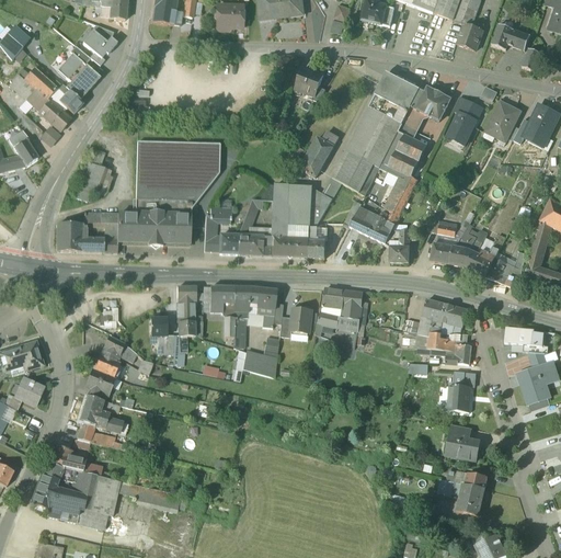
[(110,0),(110,8),(126,9),(126,0),(110,0)]
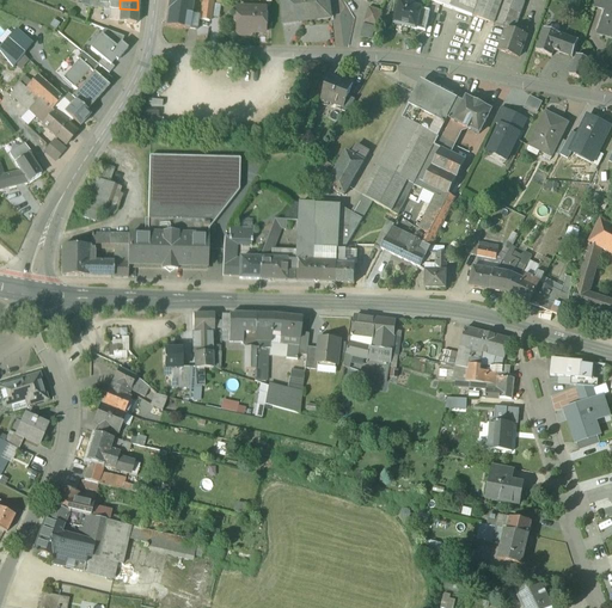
[(169,0),(166,23),(189,25),(191,12),(189,12),(190,8),(191,0),(169,0)]
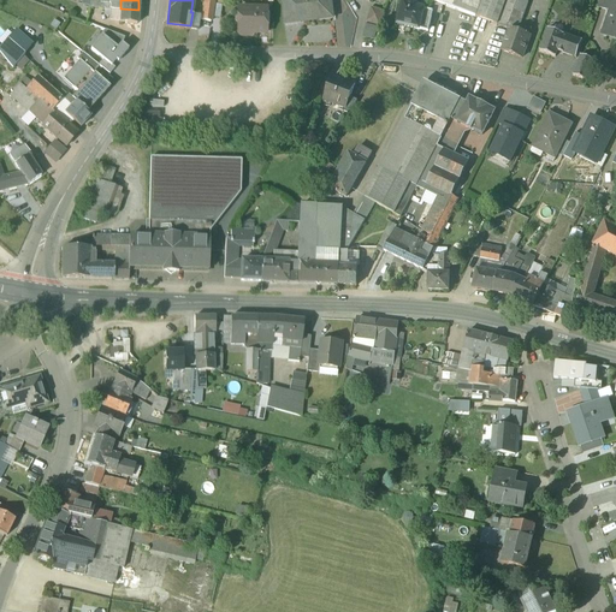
[(205,0),(202,17),(211,18),(213,0),(205,0)]
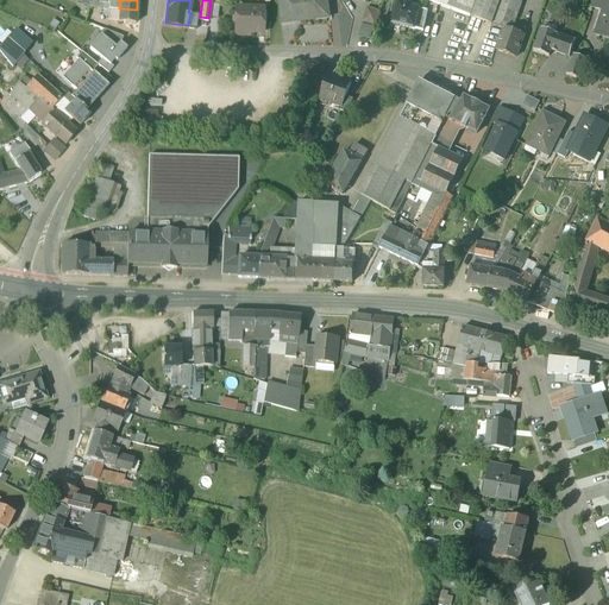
[(286,0),(280,1),(282,20),(295,19),(294,14),(315,11),(316,16),(330,14),(327,0),(286,0)]
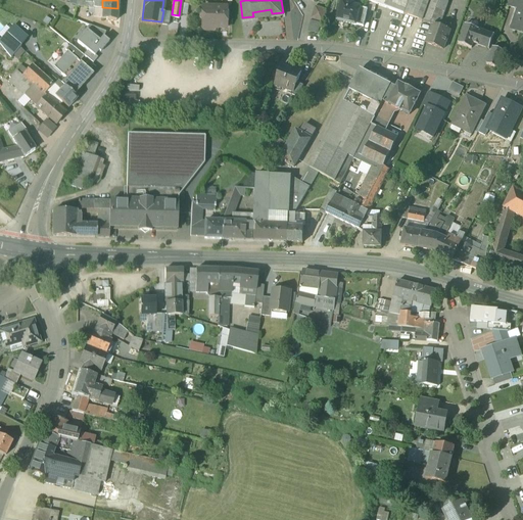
[(367,6),(352,3),(353,0),(341,0),(337,18),(355,22),(363,24),(367,6)]
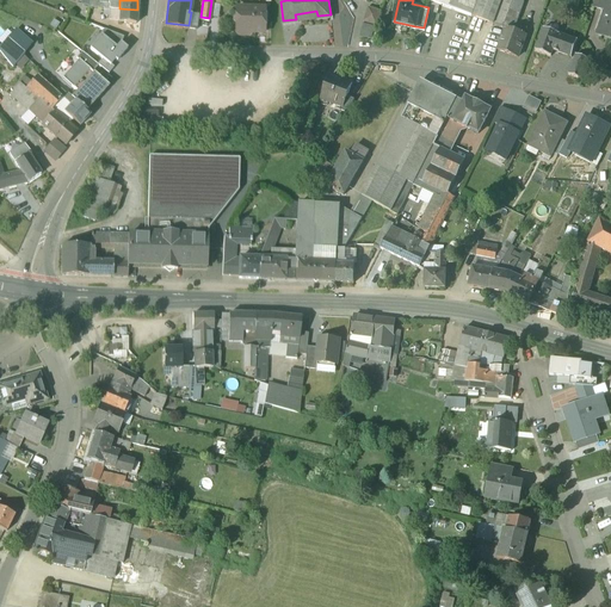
[(434,0),(471,13),(476,0),(434,0)]
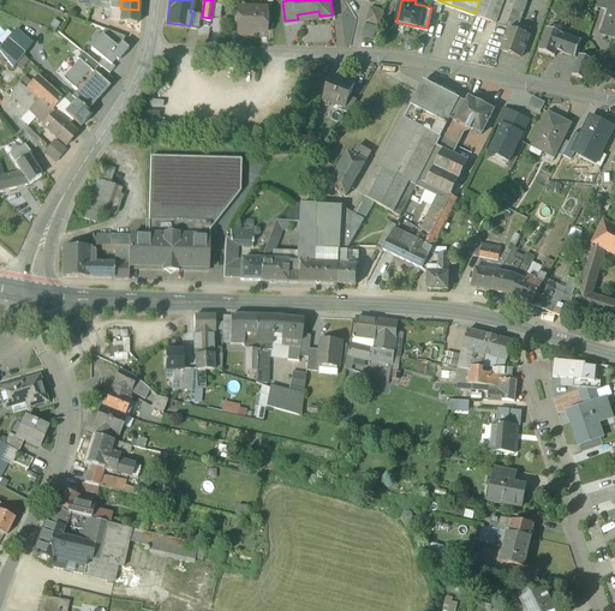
[(479,0),(475,13),(496,22),(503,0),(479,0)]
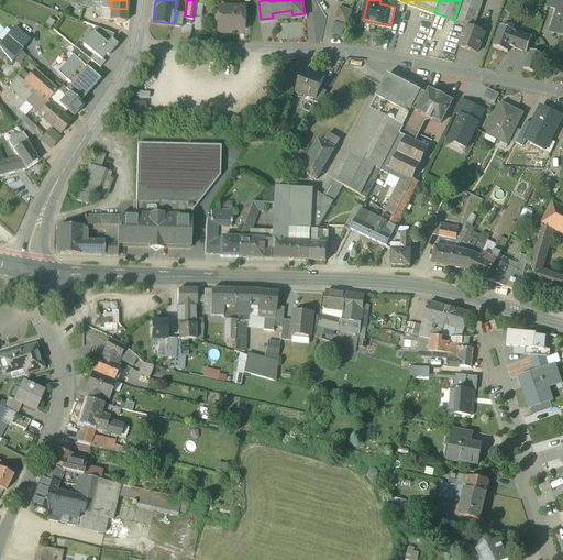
[(483,0),(461,0),(454,20),(465,24),(466,23),(473,25),(483,0)]
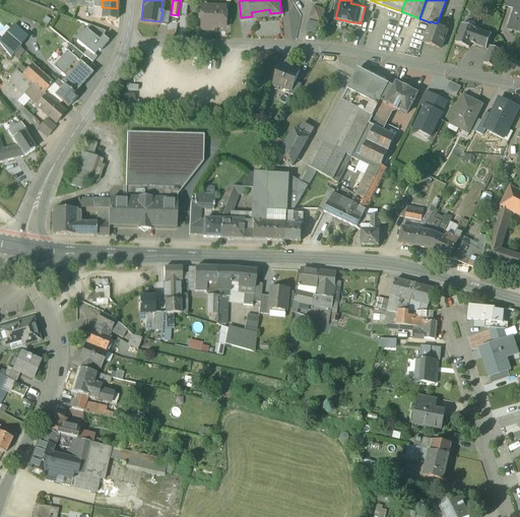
[(519,0),(516,7),(510,24),(519,27),(519,0)]
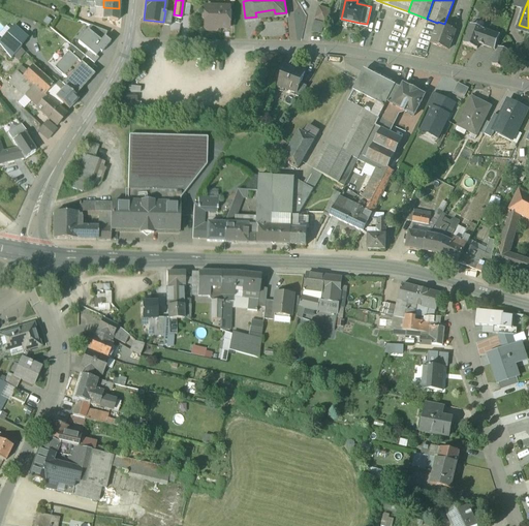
[(331,6),(318,3),(314,16),(327,19),(331,6)]
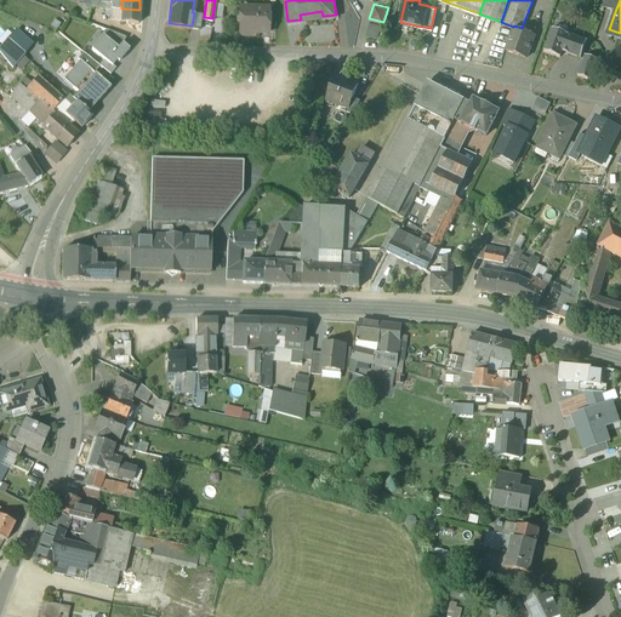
[(268,6),(241,6),(241,13),(239,13),(237,16),(237,20),(239,23),(240,23),(240,32),(244,34),(246,34),(250,30),(267,32),(268,6)]
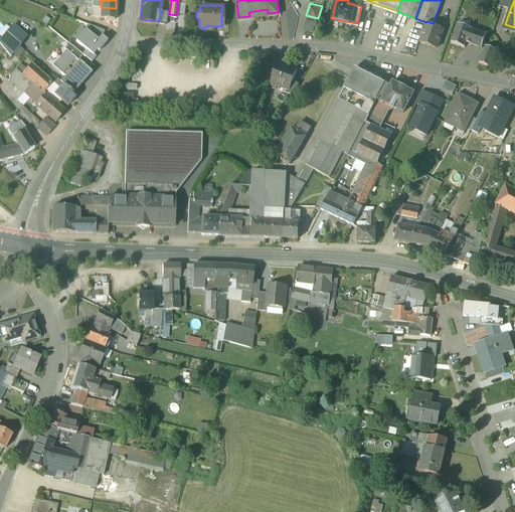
[(115,17),(116,8),(101,7),(100,15),(115,17)]
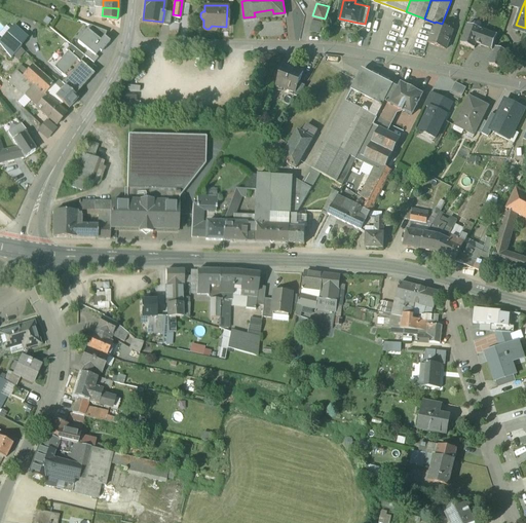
[(172,8),(163,7),(162,10),(164,10),(162,22),(170,23),(172,8)]
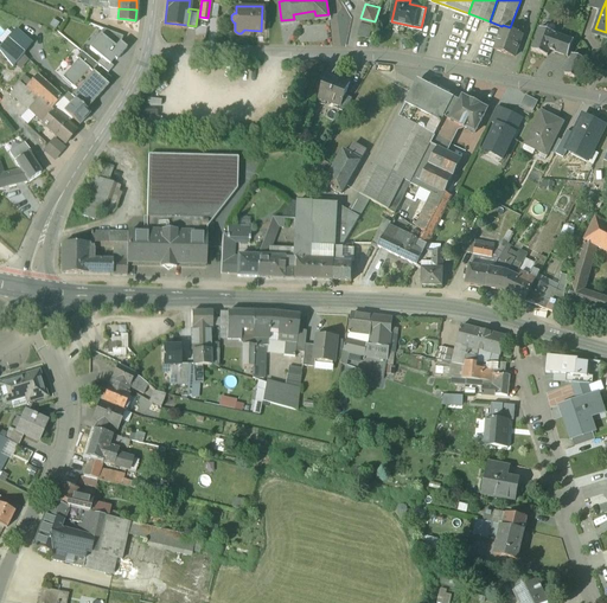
[(371,24),(360,21),(358,33),(369,36),(371,24)]
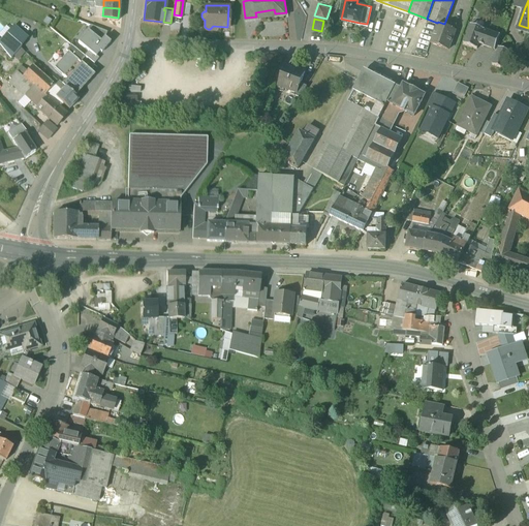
[(444,24),(438,22),(437,23),(431,40),(447,47),(455,28),(444,24)]
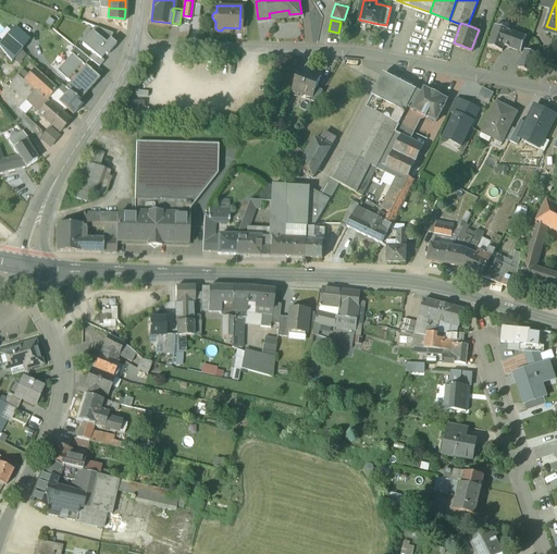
[(527,35),(495,23),(487,44),(502,49),(504,44),(521,50),(527,35)]
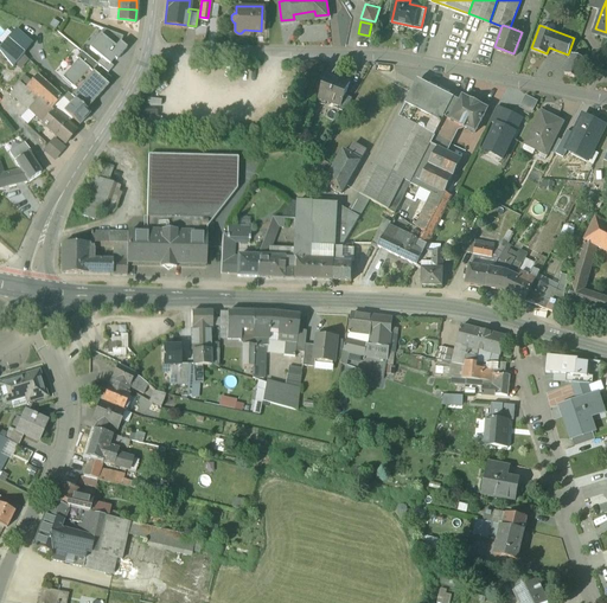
[(101,32),(116,44),(120,40),(121,39),(122,34),(103,27),(101,32)]
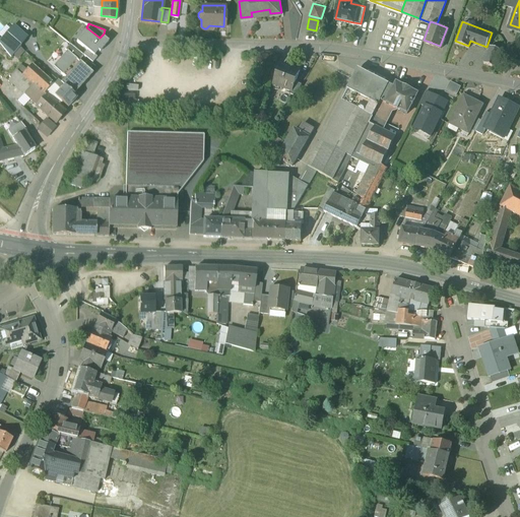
[(25,37),(11,24),(5,31),(12,39),(13,39),(19,45),(25,37)]
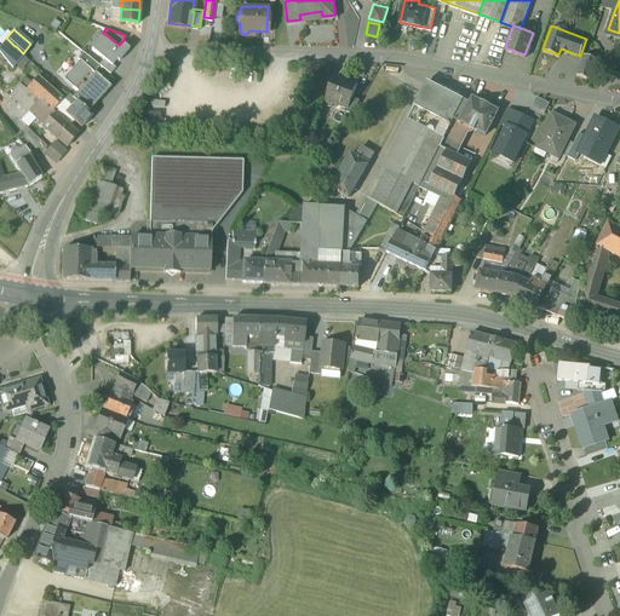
[(119,45),(103,33),(92,46),(105,57),(113,63),(118,57),(119,58),(128,46),(128,45),(122,41),(119,45)]
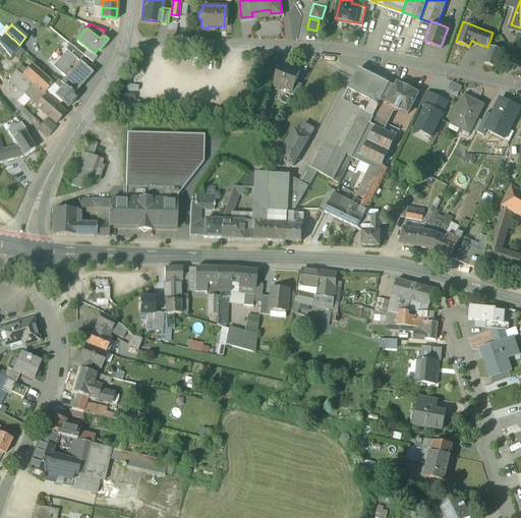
[(12,39),(5,32),(0,37),(0,43),(10,56),(19,45),(13,39),(12,39)]
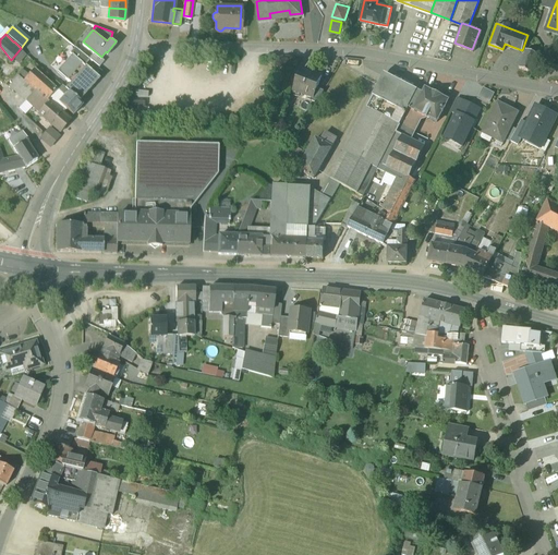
[(89,57),(74,45),(70,51),(72,52),(84,63),(89,57)]
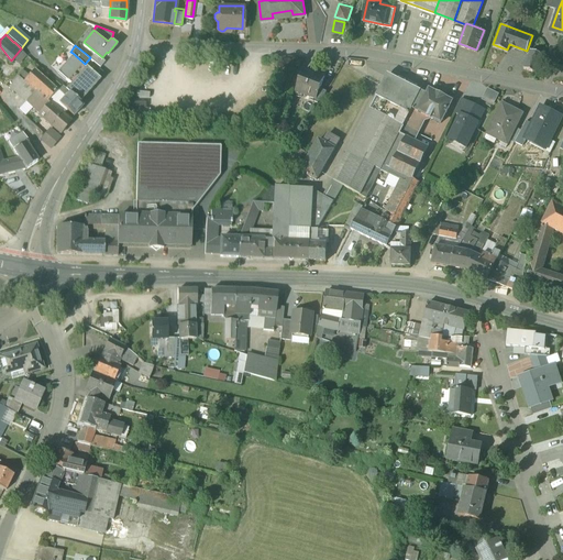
[(542,52),(530,47),(523,66),(536,70),(542,52)]
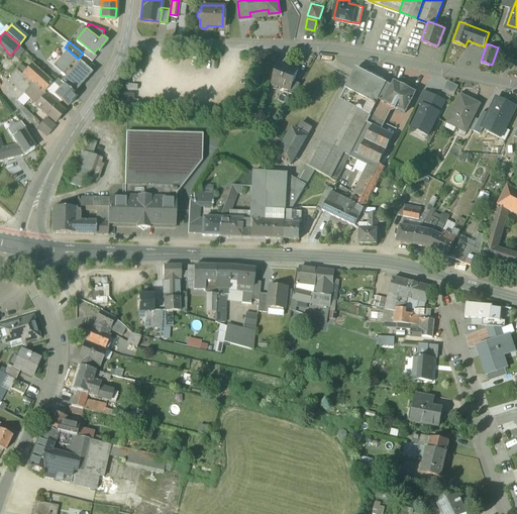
[(94,53),(88,47),(83,53),(91,60),(95,54),(94,53)]
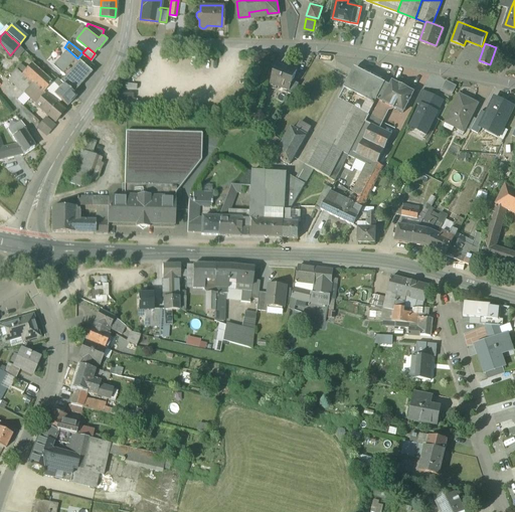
[(77,58),(66,48),(53,63),(64,74),(78,59),(77,58)]
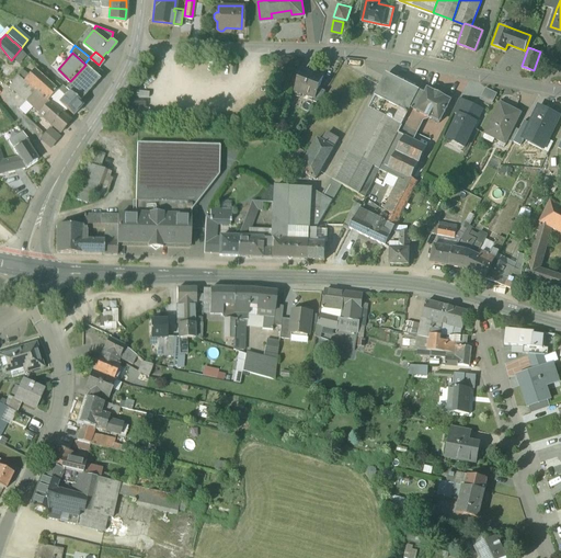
[(100,78),(86,65),(70,81),(65,88),(79,100),(100,78)]
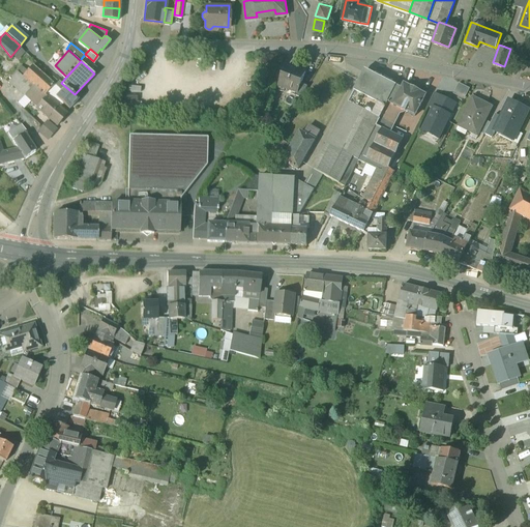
[(53,84),(32,63),(22,75),(33,84),(43,94),(45,93),(53,84)]
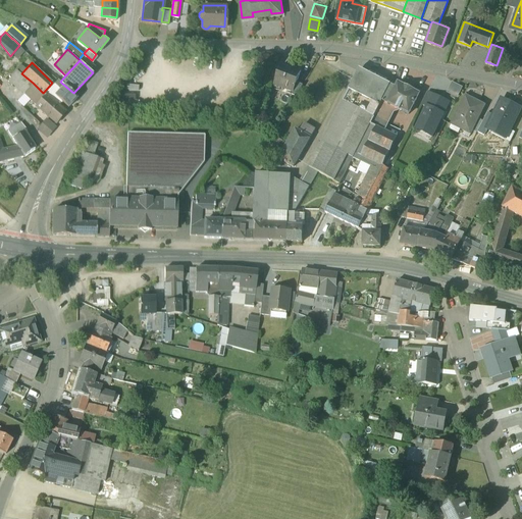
[(300,67),(289,63),(288,67),(280,64),(274,80),(292,87),(296,79),(300,67)]
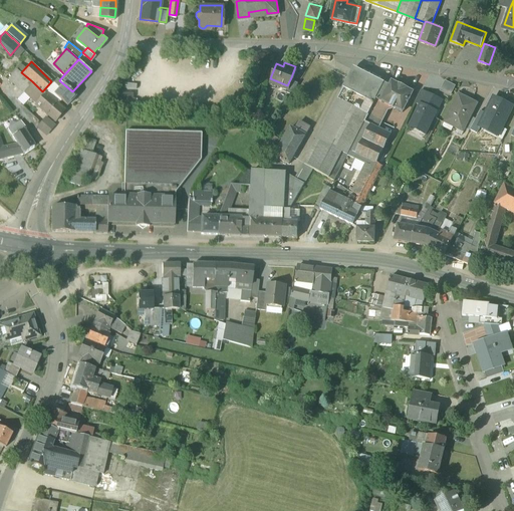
[(384,80),(352,63),(342,84),(316,136),(348,152),(367,113),(376,96),(384,80)]
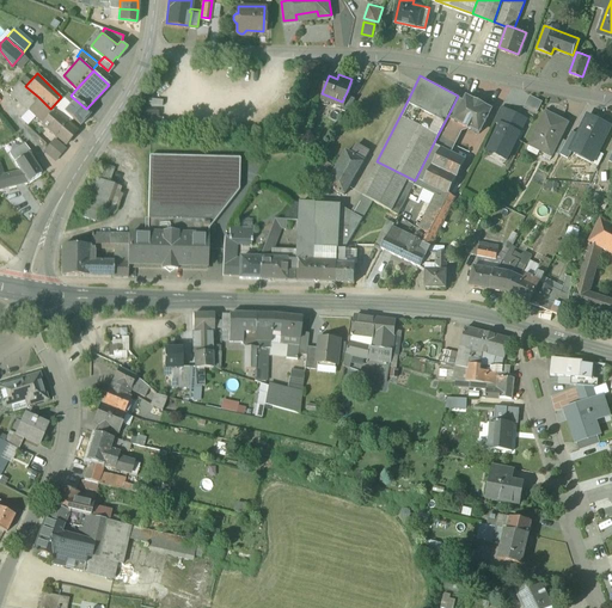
[(355,96),(347,92),(342,102),(341,105),(347,108),(355,96)]
